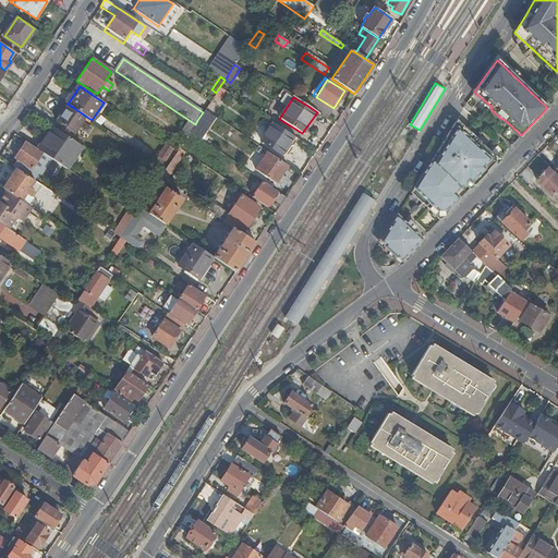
[(310,107),(317,112),(327,119),(334,108),(316,97),(310,107)]
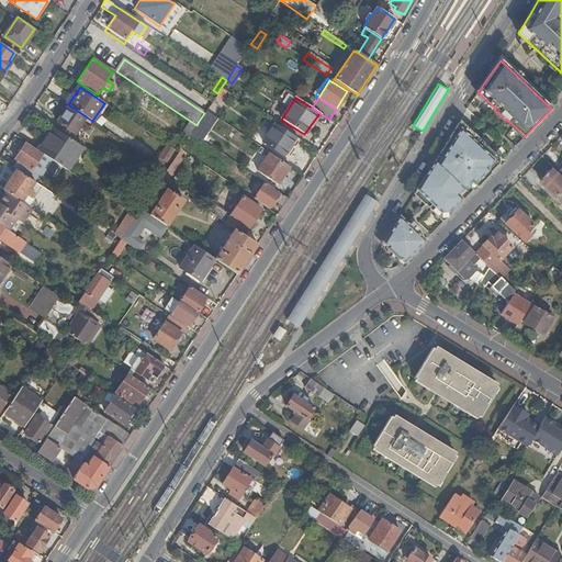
[(86,116),(68,104),(56,122),(74,135),(86,116)]
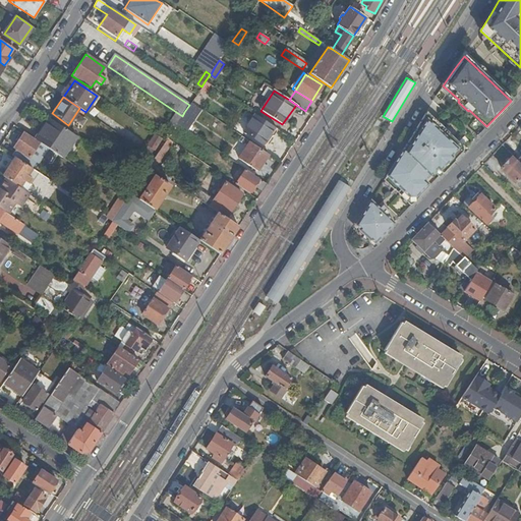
[(182,116),(176,112),(168,124),(174,128),(177,124),(182,116)]
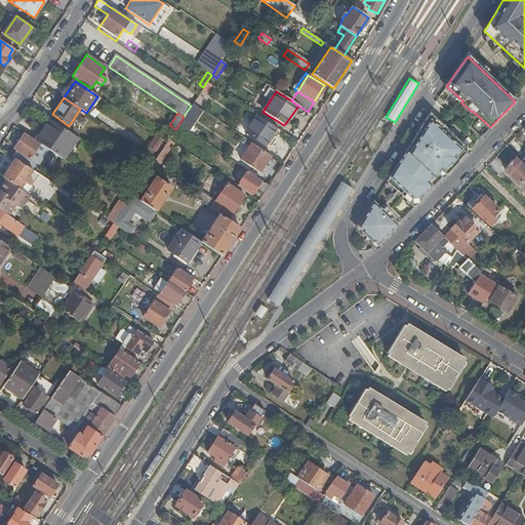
[(186,113),(184,117),(178,125),(184,128),(192,117),(186,113)]
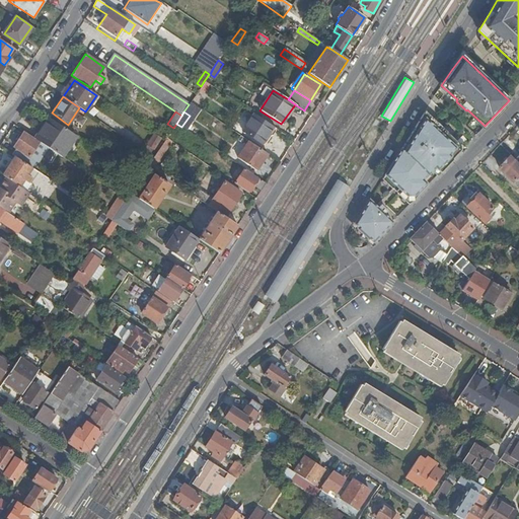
[(461,151),(463,148),(425,112),(416,127),(401,151),(404,153),(393,171),(390,169),(388,172),(383,180),(393,190),(398,183),(403,189),(398,194),(402,198),(411,205),(429,184),(424,179),(432,170),(436,167),(438,170),(451,157),(453,159),(461,151)]
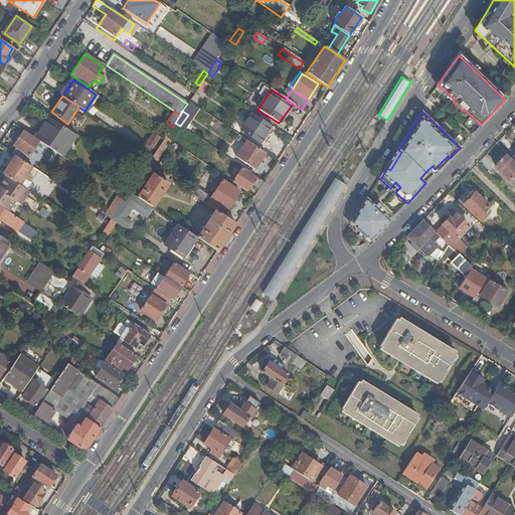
[(260,143),(271,126),(251,114),(240,130),(260,143)]
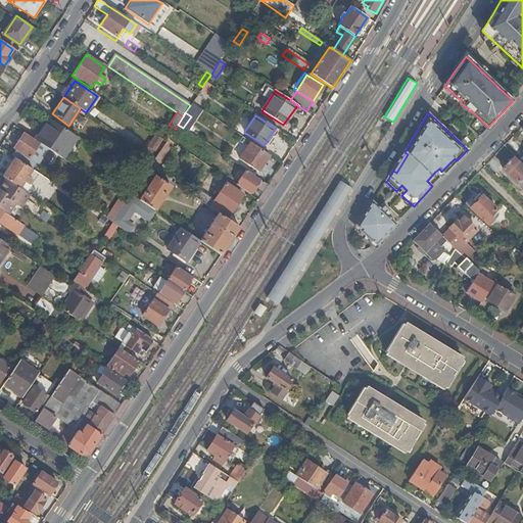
[(52,121),(49,119),(41,132),(44,134),(52,121)]
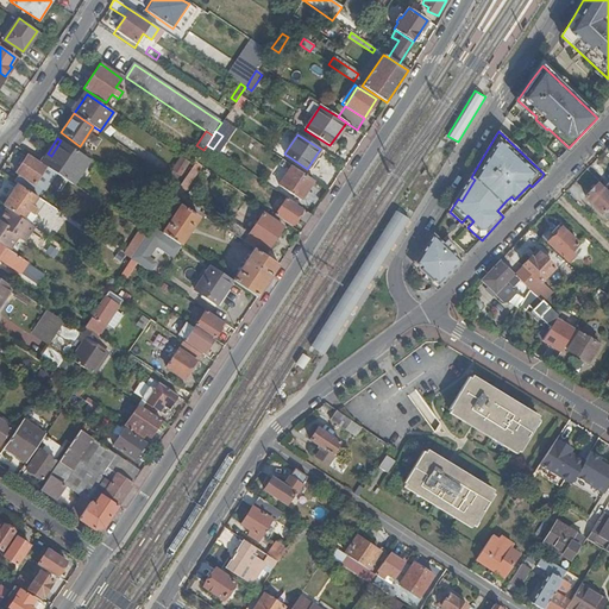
[(51,156),(48,154),(41,164),(46,168),(73,186),(89,159),(61,140),(51,156)]
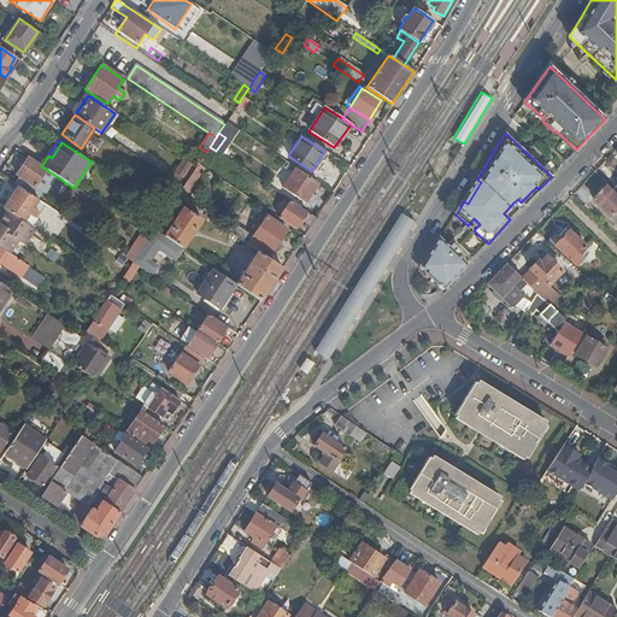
[(41,166),(29,157),(17,175),(23,180),(18,187),(37,200),(42,192),(35,187),(47,170),(41,166)]
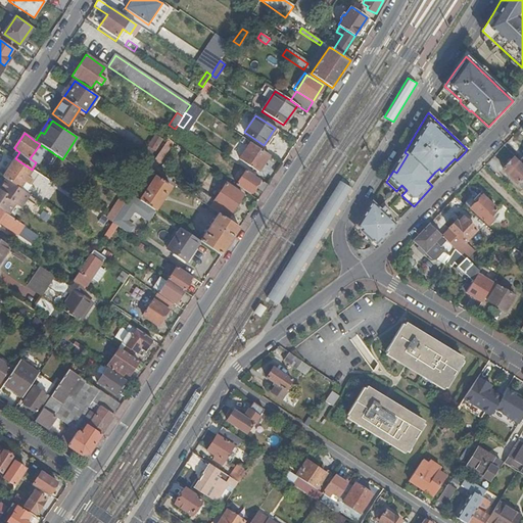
[(160,140),(154,136),(147,146),(153,150),(160,140)]
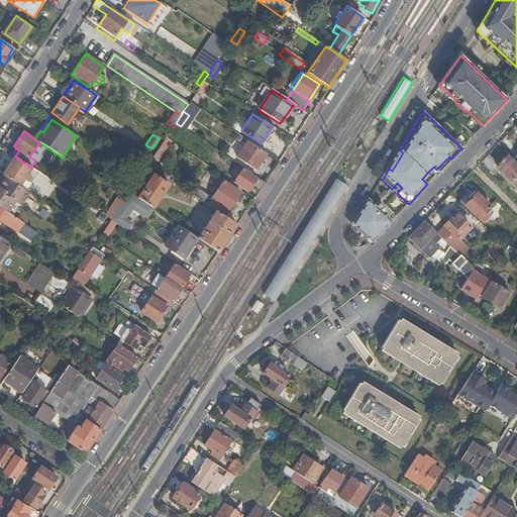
[(166,137),(164,140),(152,157),(147,165),(152,169),(171,141),(166,137)]
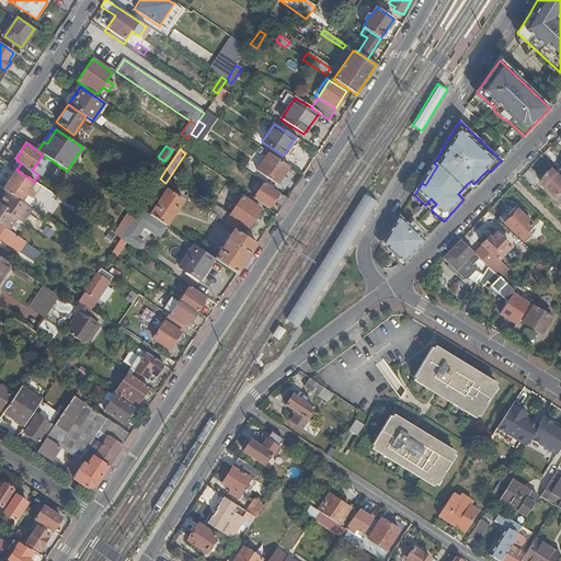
[(288,165),(268,152),(256,171),(276,184),(288,165)]
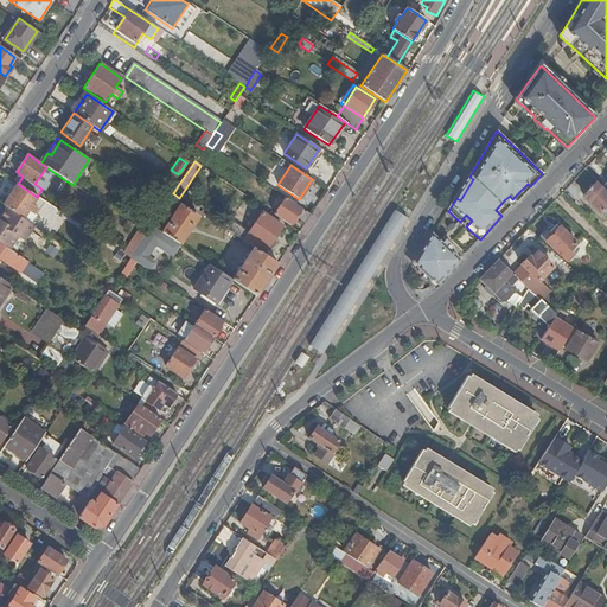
[(473,179),(470,177),(457,198),(460,200),(473,179)]
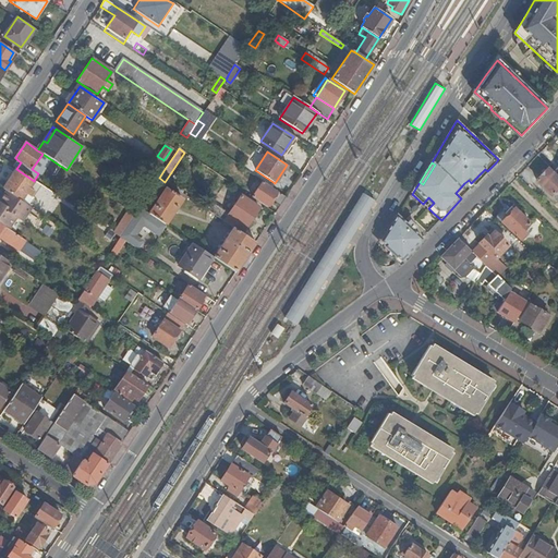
[(34,181),(16,169),(2,189),(3,190),(5,191),(21,201),(25,193),(31,196),(33,192),(28,189),(34,181)]
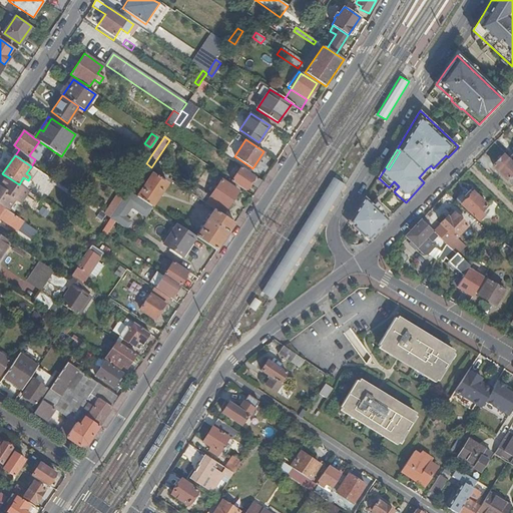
[(432,173),(448,157),(446,155),(433,168),(431,165),(427,168),(432,173)]
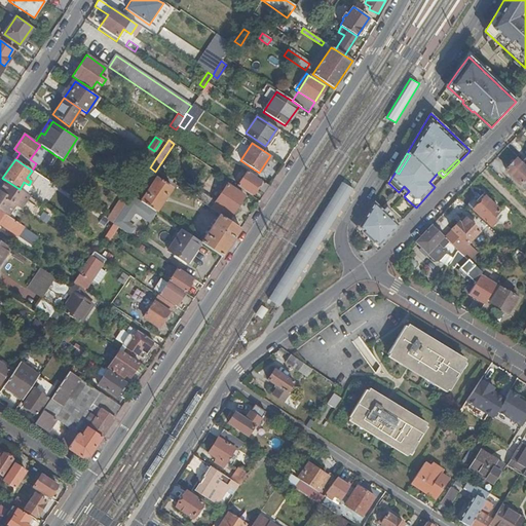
[(525,180),(525,168),(523,171),(517,164),(514,162),(504,172),(519,186),(524,180),(525,182),(525,180)]
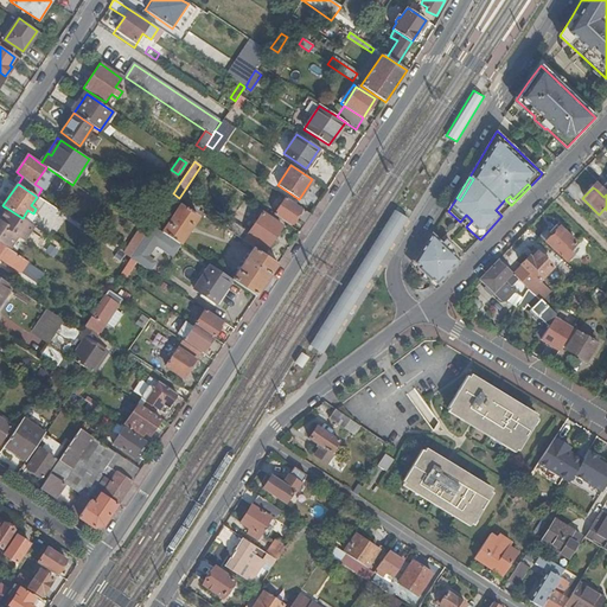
[(311,215),(285,197),(273,215),(289,225),(295,216),(305,223),(311,215)]
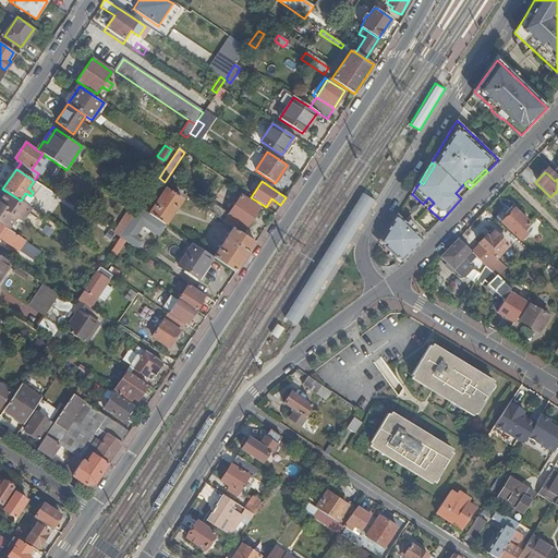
[(148,214),(164,225),(181,198),(166,189),(148,214)]
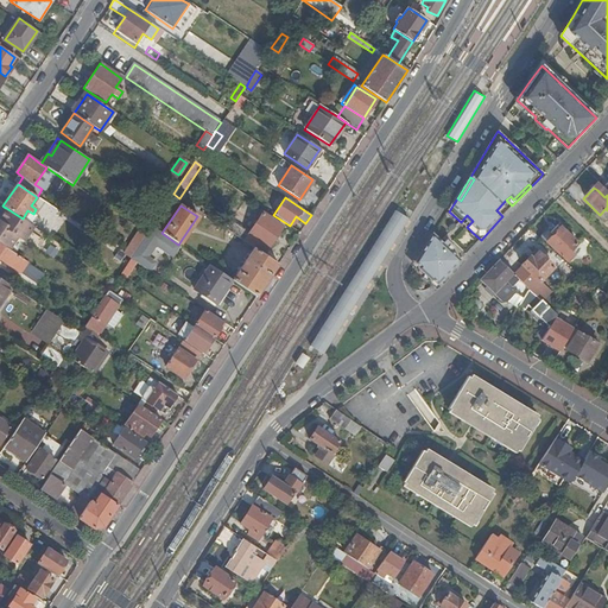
[(33,226),(23,219),(6,208),(0,217),(0,242),(10,249),(16,241),(18,238),(24,241),(33,226)]
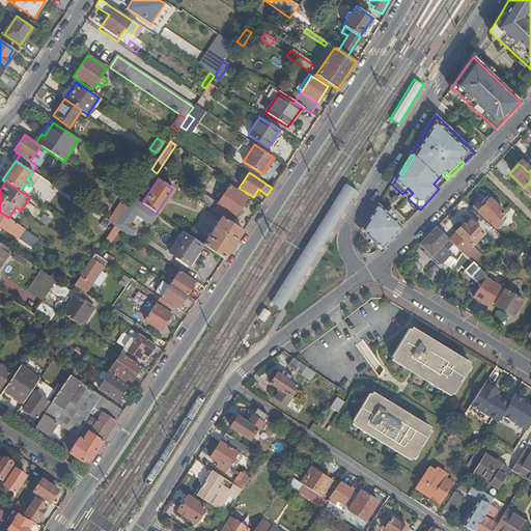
[(270,301),(283,309),(358,191),(344,184),(270,301)]
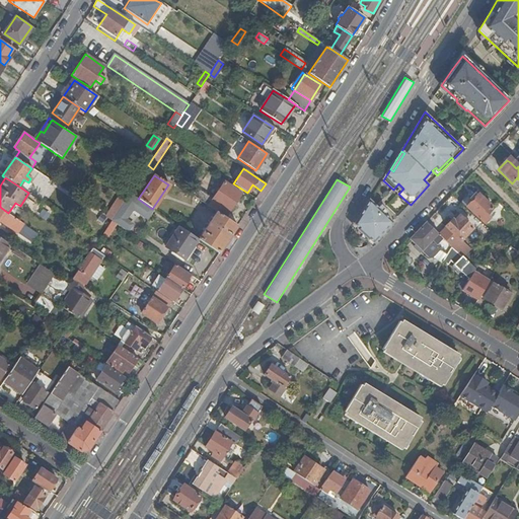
[(216,211),(225,217),(240,193),(224,182),(221,188),(219,186),(217,188),(219,190),(213,199),(197,188),(192,195),(216,211)]
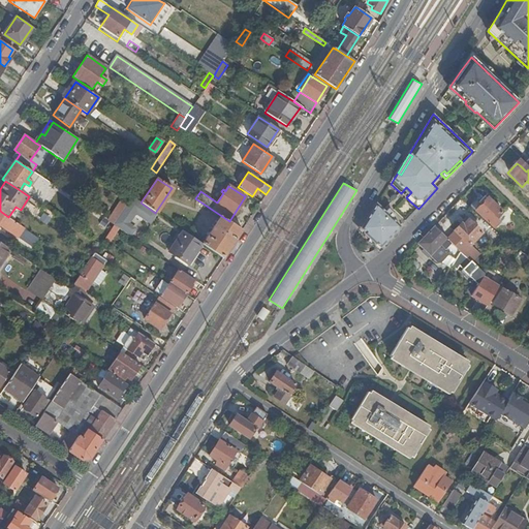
[(401,193),(406,197),(411,192),(406,187),(401,193)]
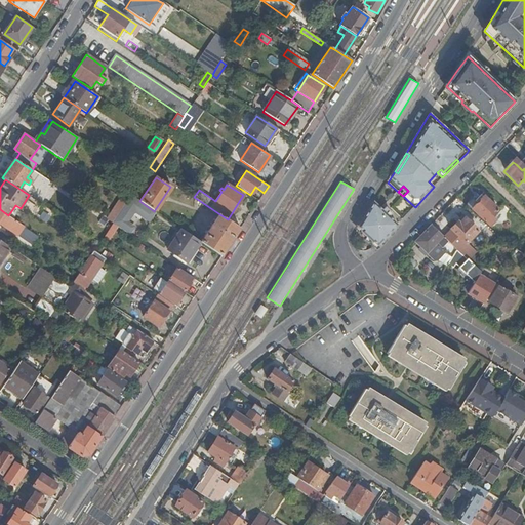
[(126,202),(112,224),(117,227),(129,235),(134,228),(126,221),(132,212),(134,212),(148,220),(154,211),(139,201),(131,195),(126,202)]
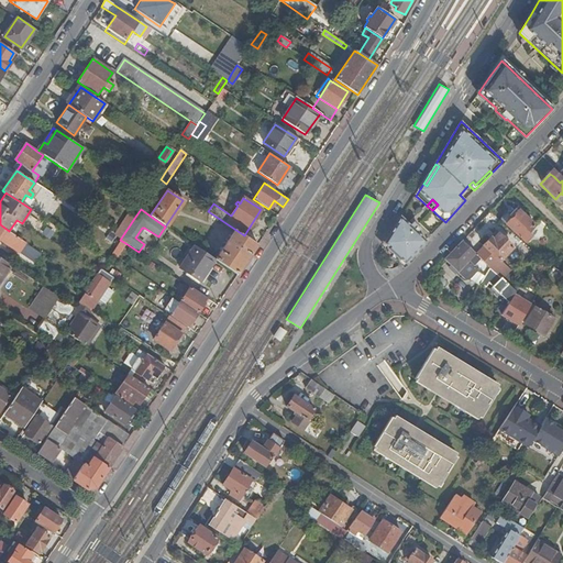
[(508,217),(511,220),(506,227),(525,244),(530,239),(527,235),(533,229),(519,214),(518,212),(517,213),(514,211),(508,217)]
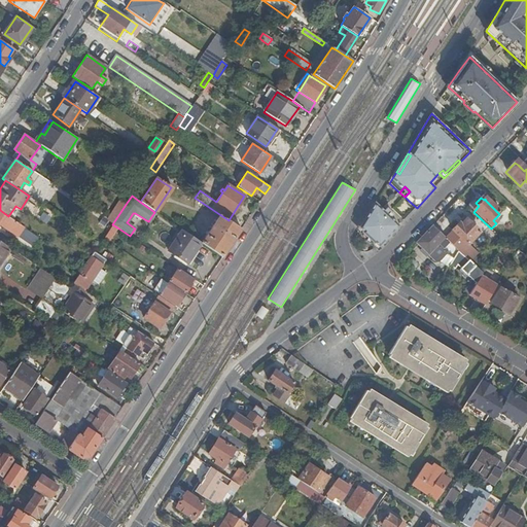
[(123,200),(108,221),(112,224),(127,203),(123,200)]
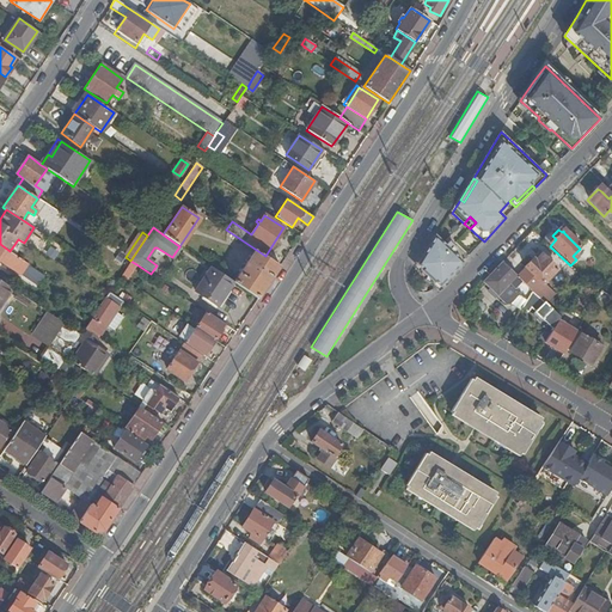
[(441,287),(465,262),(454,254),(458,249),(452,244),(448,248),(436,238),(418,267),(423,270),(421,273),(434,283),(436,282),(441,287)]
